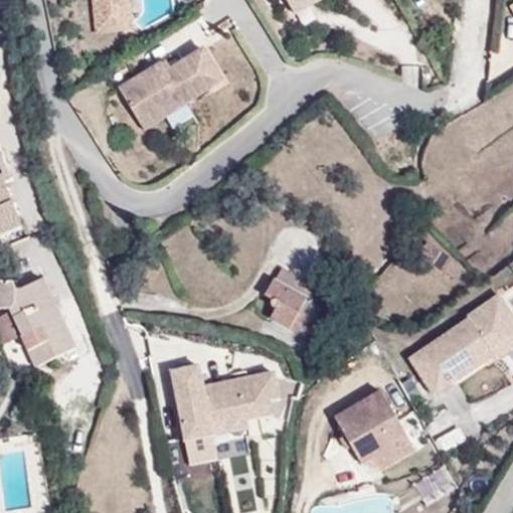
[(97,0),(102,27),(128,21),(124,0),(97,0)]
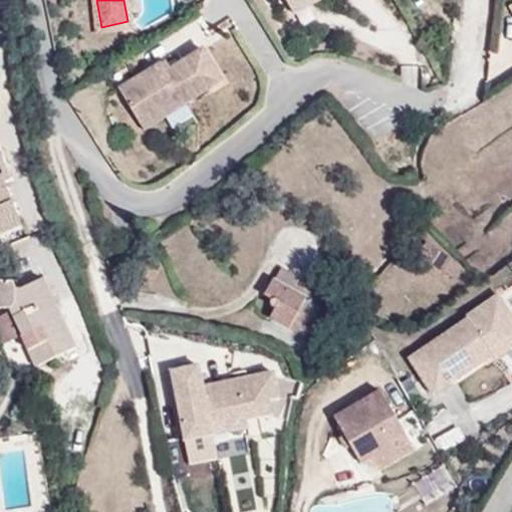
[(123,0),(128,21),(136,20),(132,0),(123,0)]
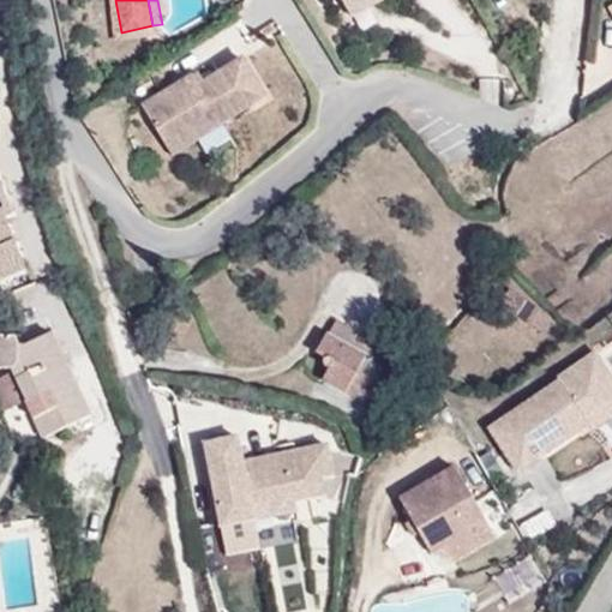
[(343,0),(349,12),(370,0),(343,0)]
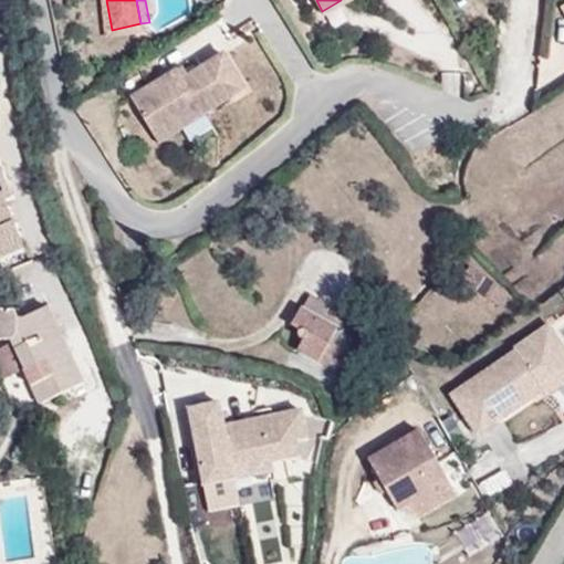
[(200,103),(205,112),(244,84),(223,50),(183,75),(177,66),(131,95),(153,132),(200,103)]
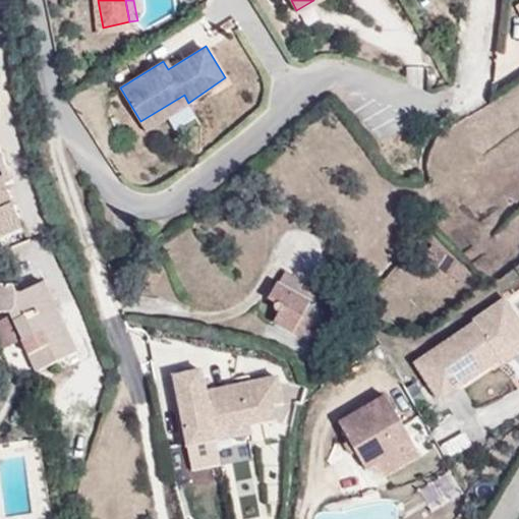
[(146,129),(188,103),(184,95),(140,121),(146,129)]
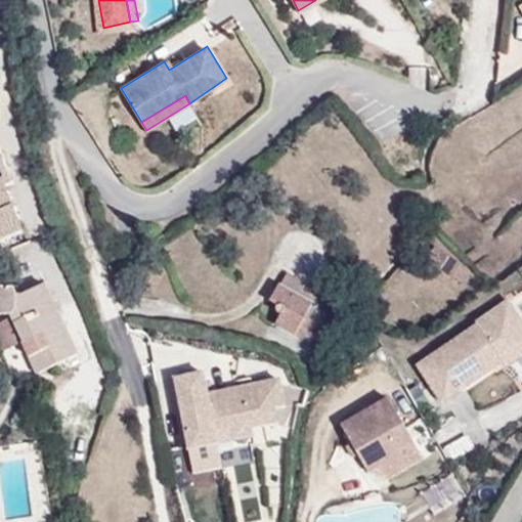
[(461,281),(469,269),(435,245),(426,258),(461,281)]
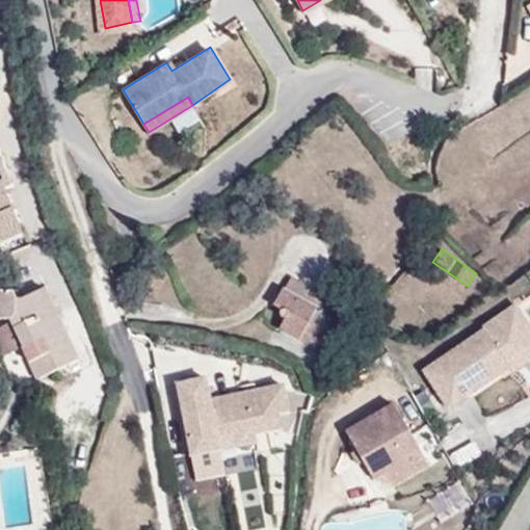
[(281,288),(296,297),(303,285),(287,276),(281,288)]
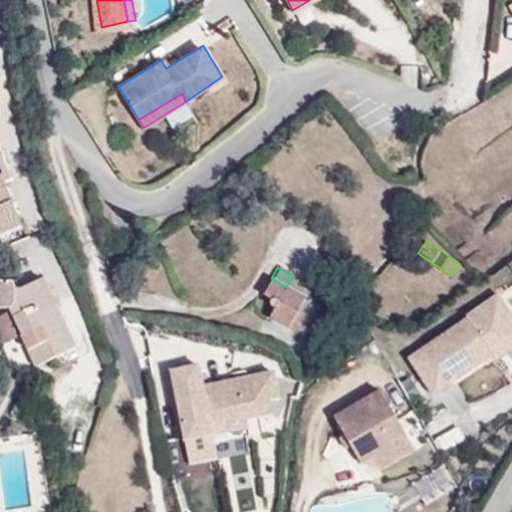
[(75,343),(70,333),(60,311),(44,276),(16,288),(12,279),(0,277),(0,305),(9,306),(36,363),(75,343)]
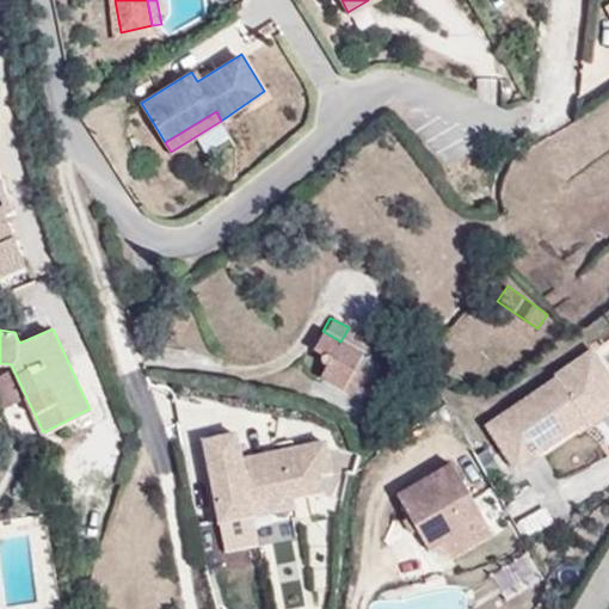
[(340,342),(323,331),(313,349),(320,354),(319,360),(320,363),(327,365),(321,376),(361,397),(370,379),(354,369),(362,352),(340,342)]
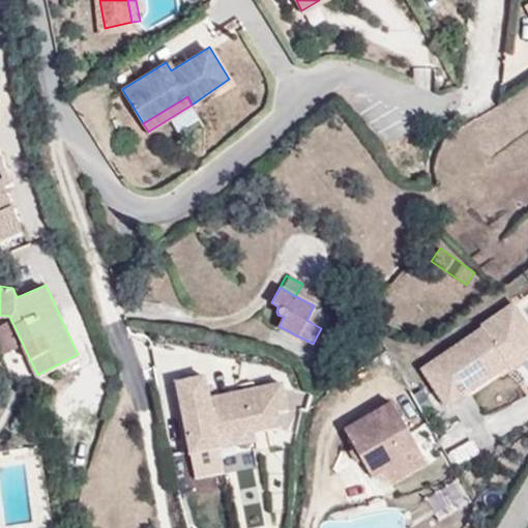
[(491,363),(495,370),(504,363),(507,368),(527,353),(527,328),(509,302),(504,305),(519,328),(516,329),(525,343),(501,359),(500,357),(491,363)]
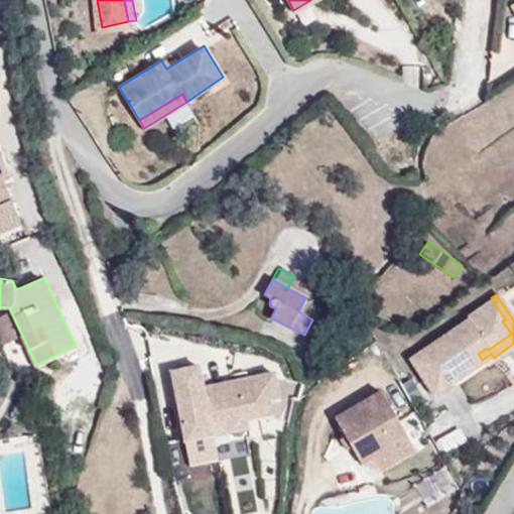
[(466,317),(406,358),(430,393),(453,378),(454,379),(482,360),(478,354),(487,348),(488,350),(511,334),(502,320),(505,319),(491,297),(465,315),(466,317)]
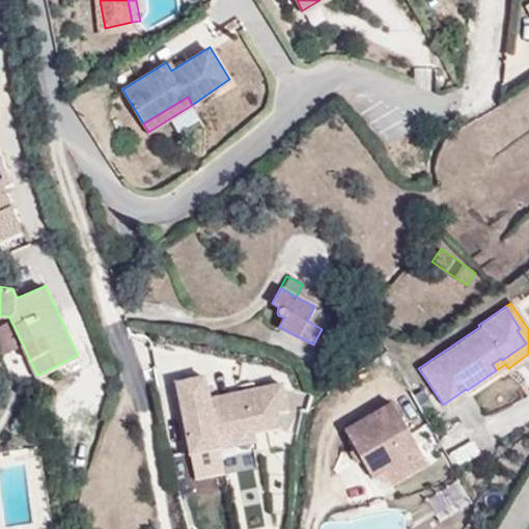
[(62,322),(73,344),(82,339),(72,316),(62,322)]
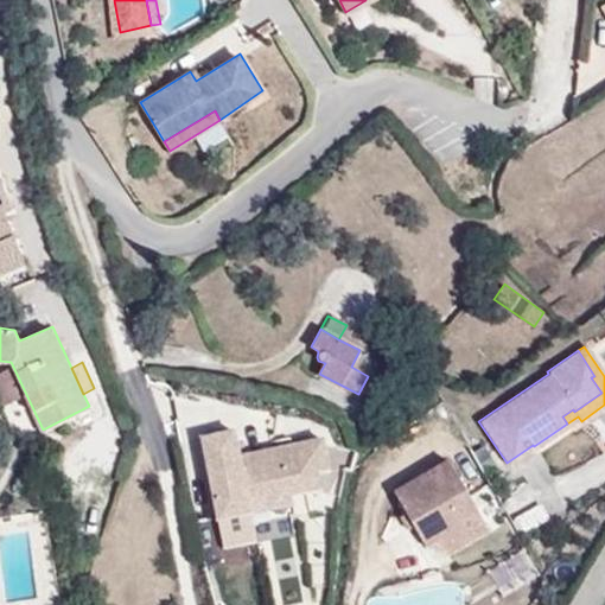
[(228,439),(198,444),(209,523),(240,518),(239,509),(281,503),(310,498),(307,482),(320,481),(316,452),(233,465),(228,439)]
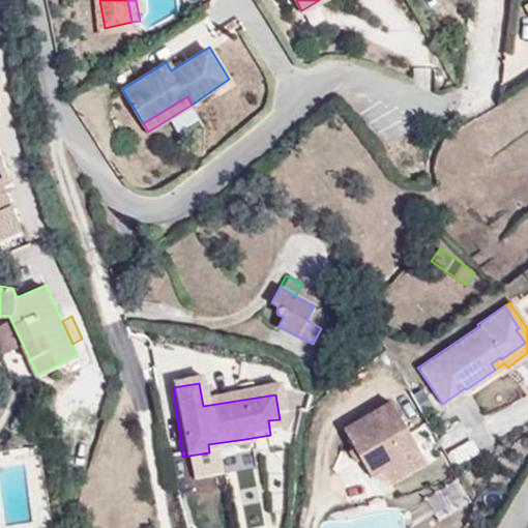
[(410,393),(421,413),(432,407),(420,388),(410,393)]
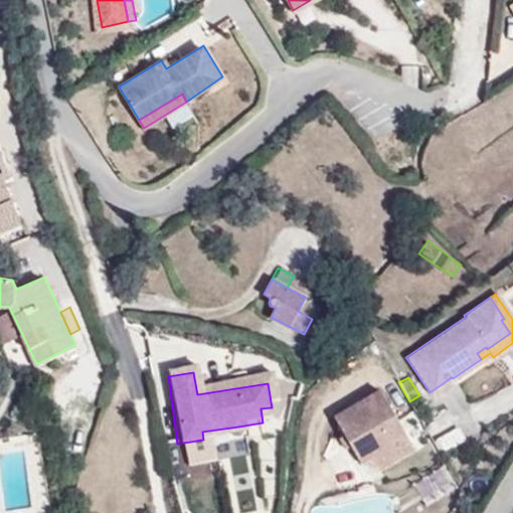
[(405,436),(378,389),(333,416),(360,463),(371,456),(405,436)]
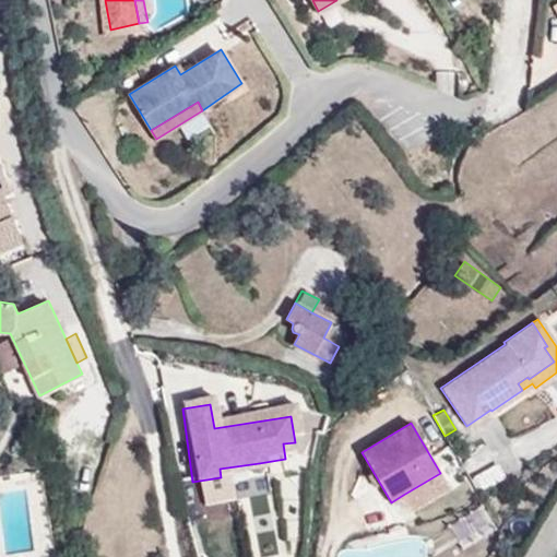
[(220,469),(221,477),(260,472),(259,463),(220,469)]
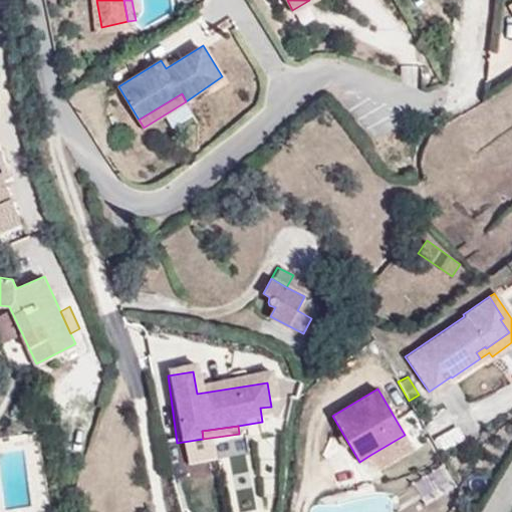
[(378,468),(413,448),(405,435),(370,455),(378,468)]
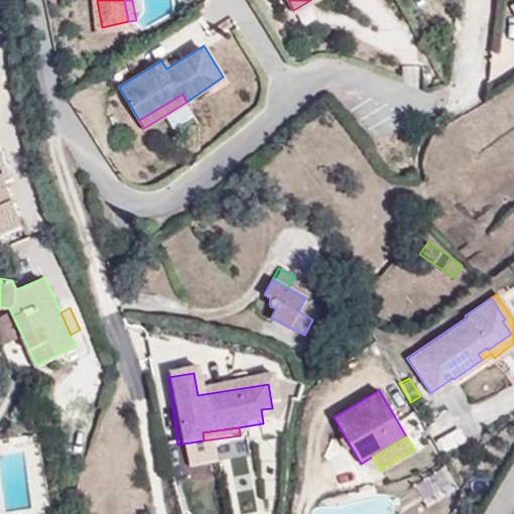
[(205,447),(204,440),(177,444),(179,452),(205,447)]
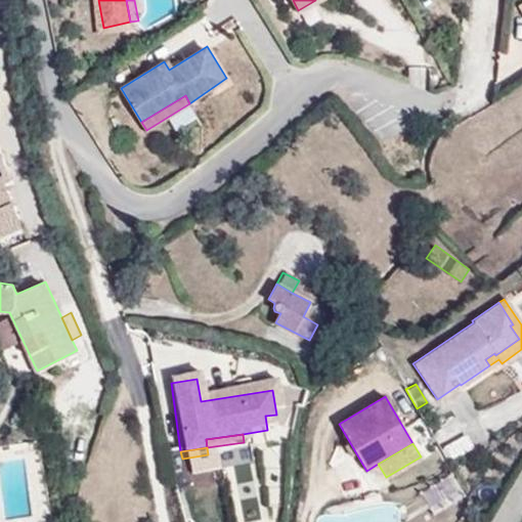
[(417,487),(433,513),(464,493),(447,468),(417,487)]
